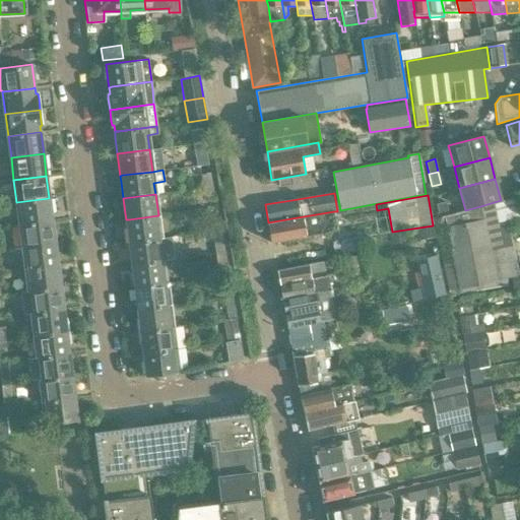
[(519,202),(518,196),(501,201),(506,221),(519,217),(519,202)]
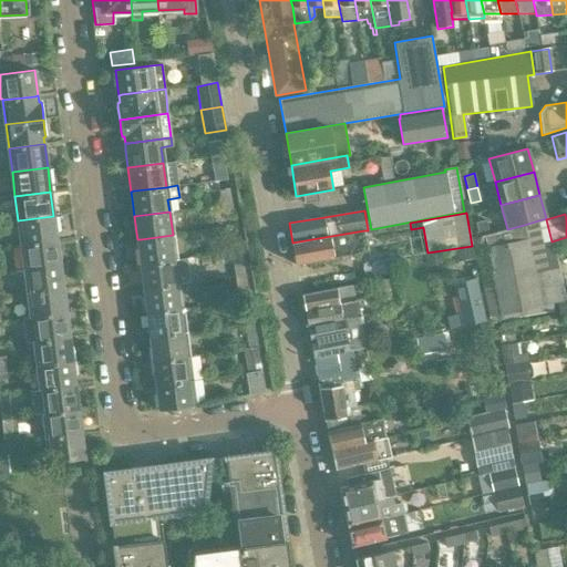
[(53,216),(18,220),(21,245),(57,240),(53,216)]
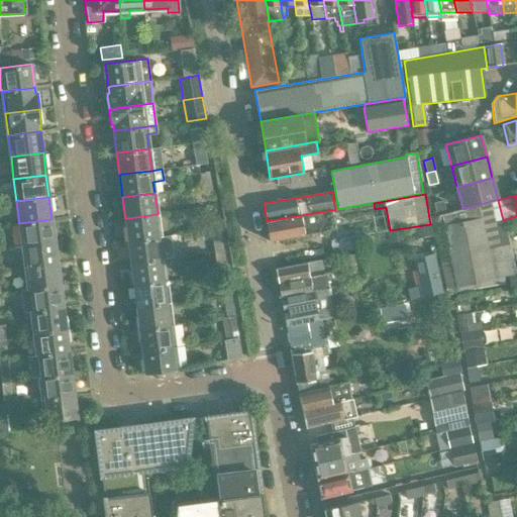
[(478,205),(462,209),(431,217),(447,296),(495,286),(505,284),(503,275),(493,278),(487,247),(509,242),(503,220),(498,200),(478,205)]
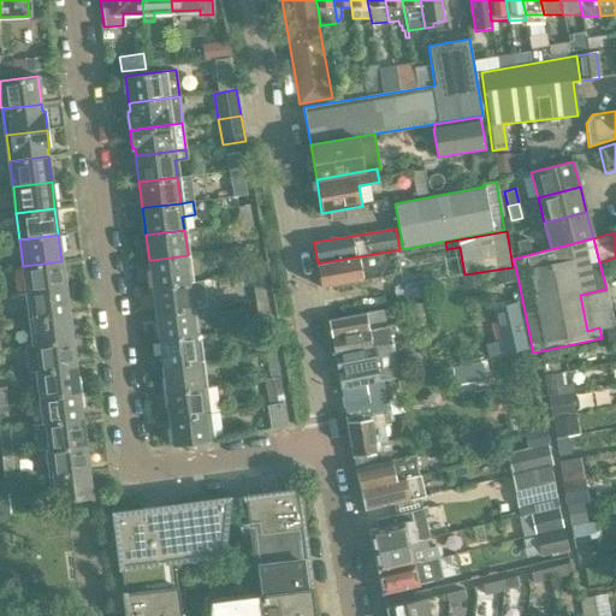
[(516,242),(520,256),(531,254),(527,240),(516,242)]
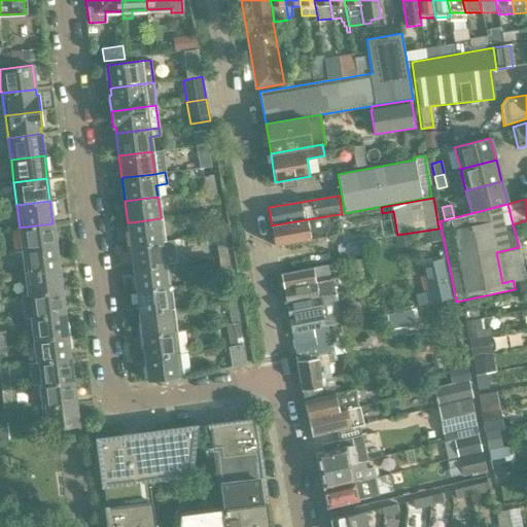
[(295,221),(272,225),(271,225),(274,246),(295,242),(342,235),(339,214),(295,221)]
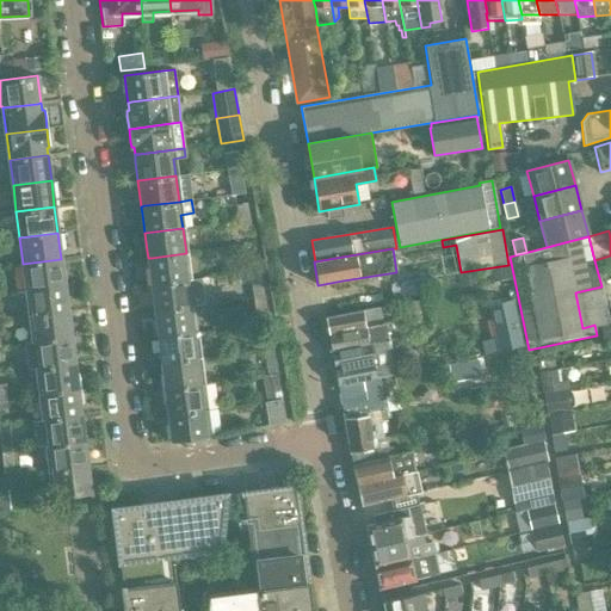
[(152,258),(148,258),(149,266),(152,285),(189,279),(186,253),(152,258)]
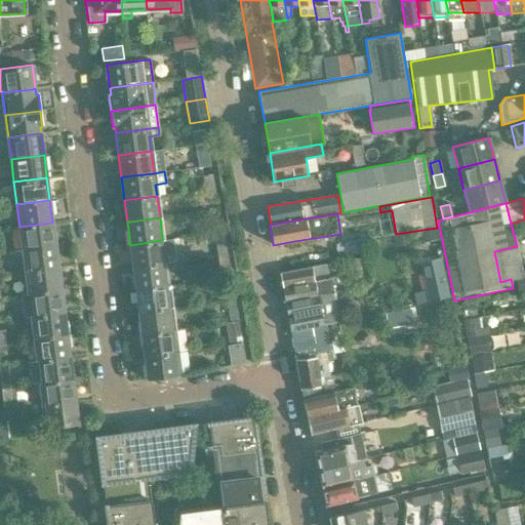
[(52,223),(19,227),(23,249),(55,245),(52,223)]
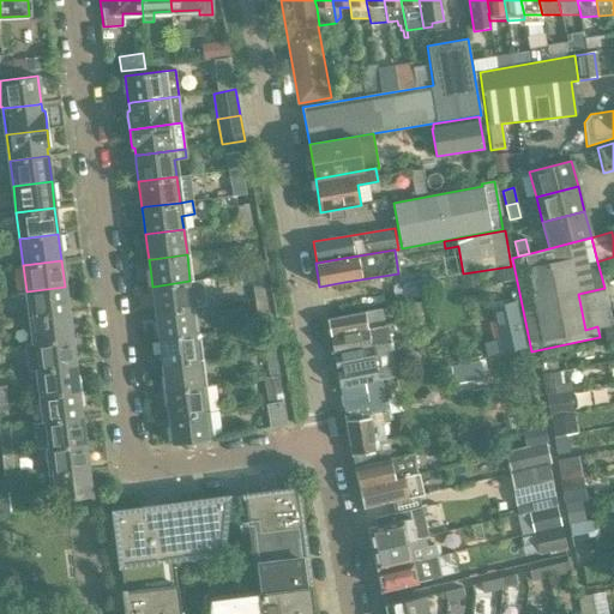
[(190,281),(152,287),(155,304),(155,312),(160,311),(193,307),(190,281)]
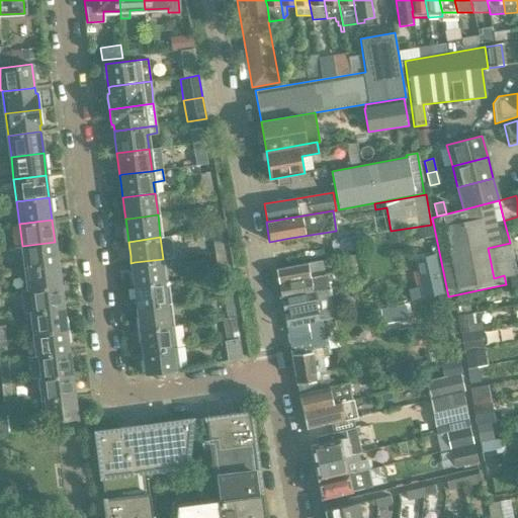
[(55,242),(22,246),(25,268),(58,264),(55,242)]
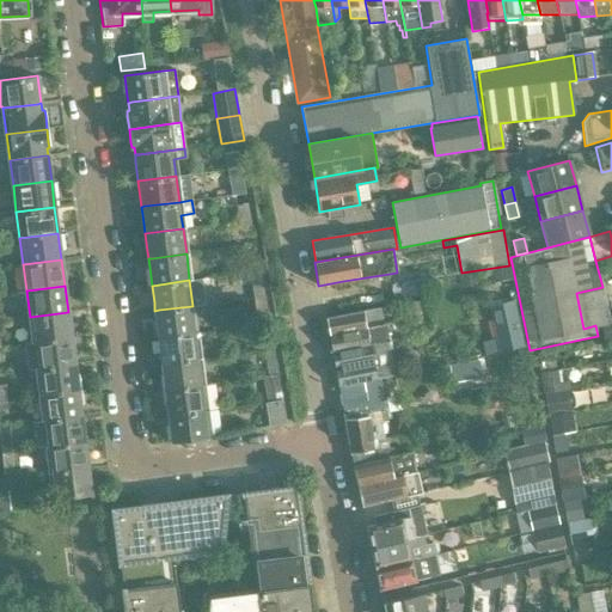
[(525,347),(514,300),(488,306),(499,353),(525,347)]
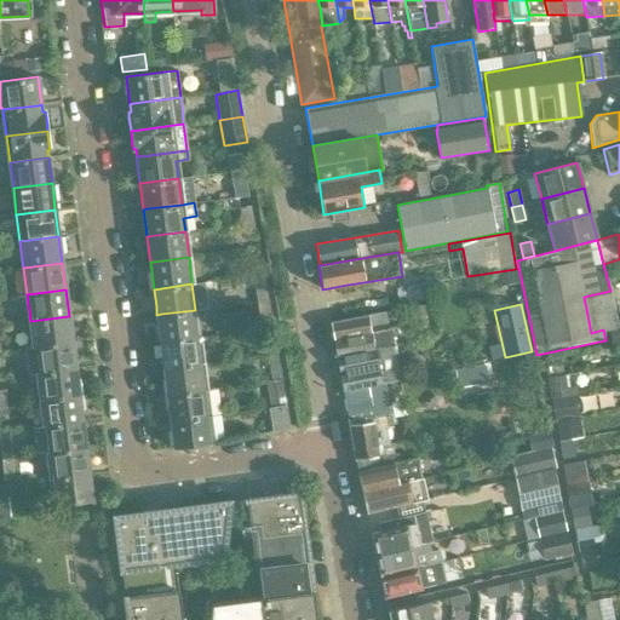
[(161,314),(156,315),(158,322),(160,342),(199,337),(195,310),(161,314)]
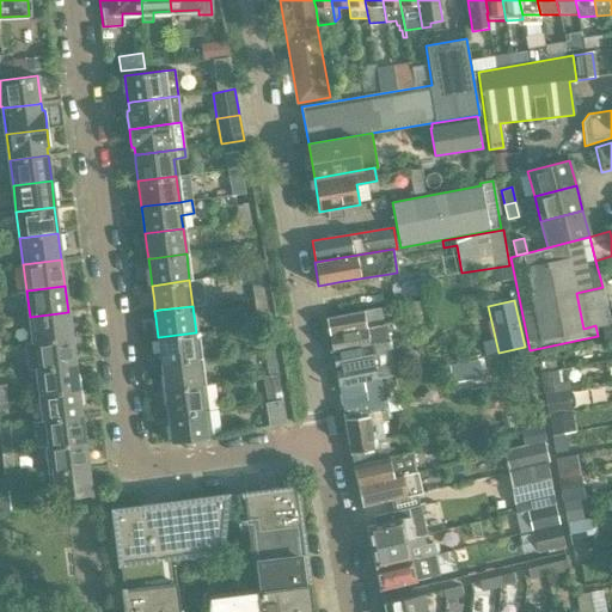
[(326,318),(329,335),(367,328),(366,322),(381,318),(379,307),(343,314),(326,318)]
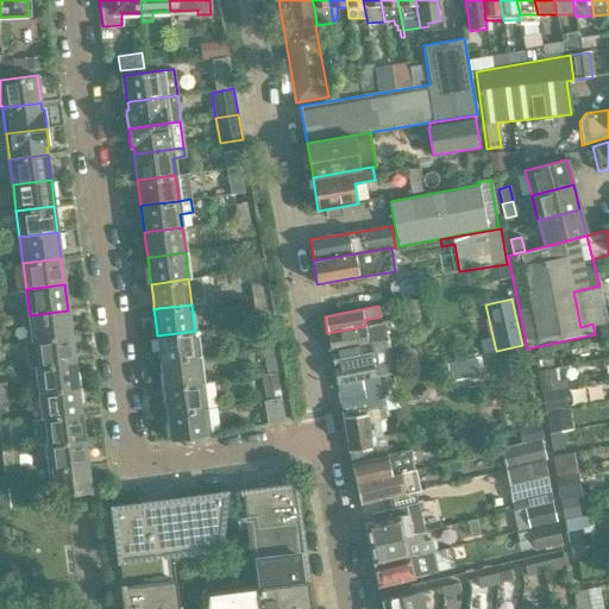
[(68,311),(30,315),(33,341),(70,337),(68,311)]
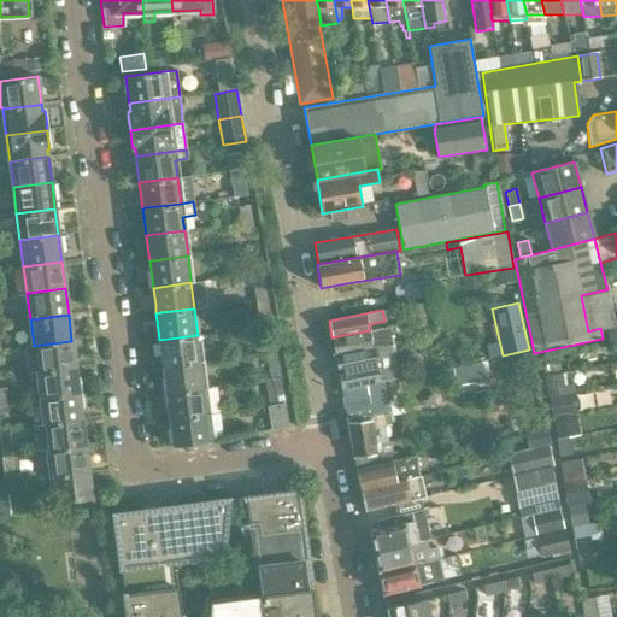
[(331,338),(335,354),(346,352),(391,344),(392,344),(389,327),(370,330),(331,338)]
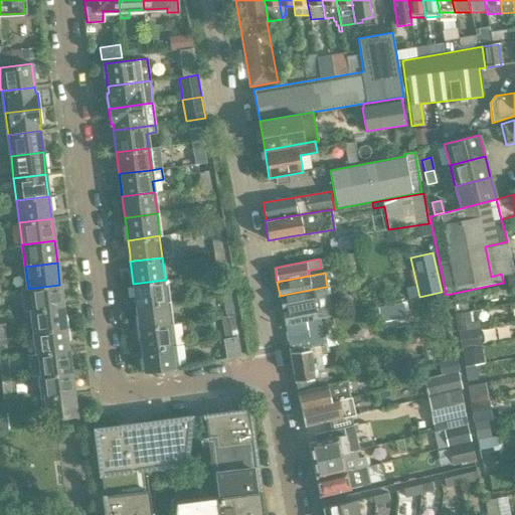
[(165,280),(133,284),(135,300),(136,306),(139,306),(168,302),(165,280)]
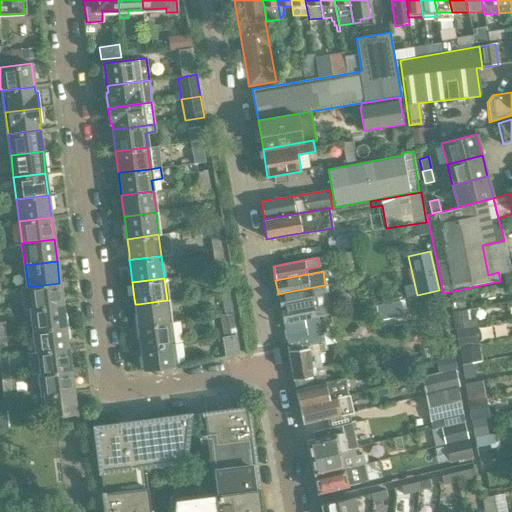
[(28,287),(20,288),(23,310),(30,309),(59,305),(62,304),(61,298),(59,283),(28,287)]
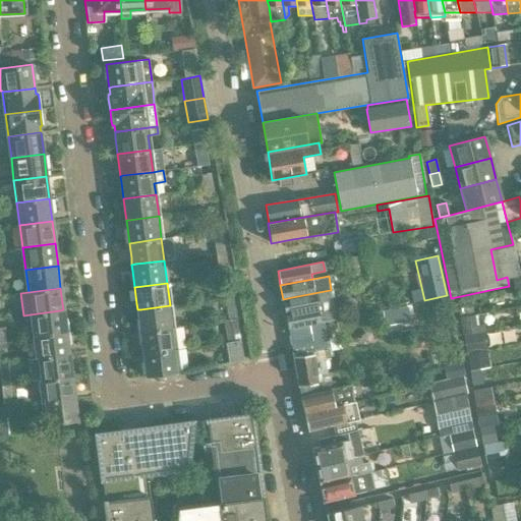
[(283,299),(285,313),(333,304),(330,290),(292,297),(283,299)]
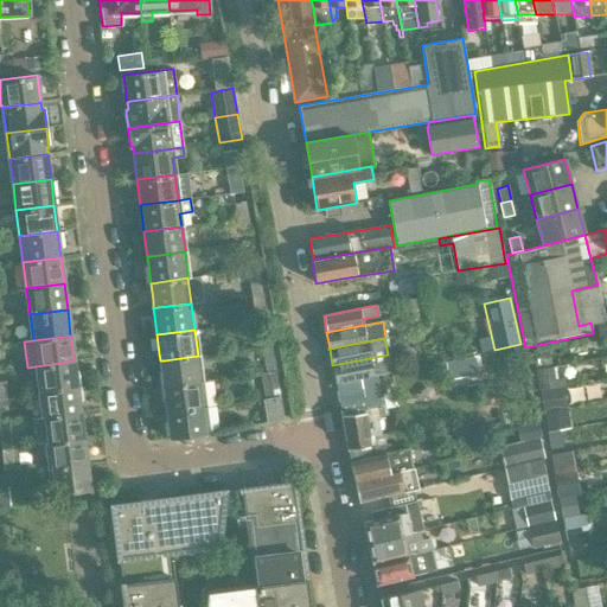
[(388,355),(332,365),(336,382),(362,377),(391,371),(388,355)]
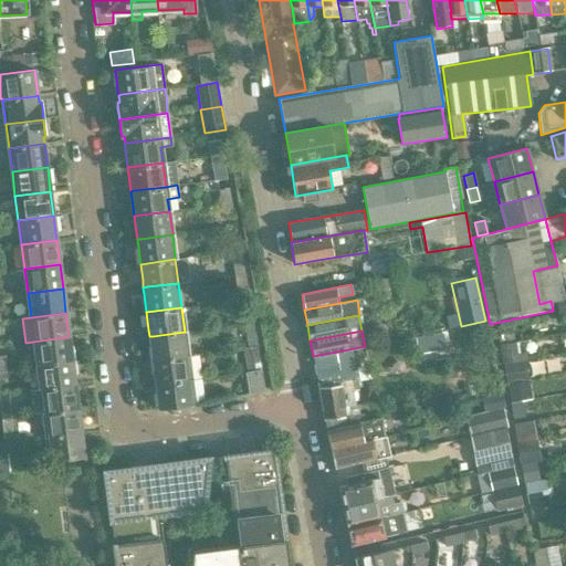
[(150,345),(148,348),(149,360),(188,355),(185,332),(153,336),(149,336),(150,343),(150,345)]
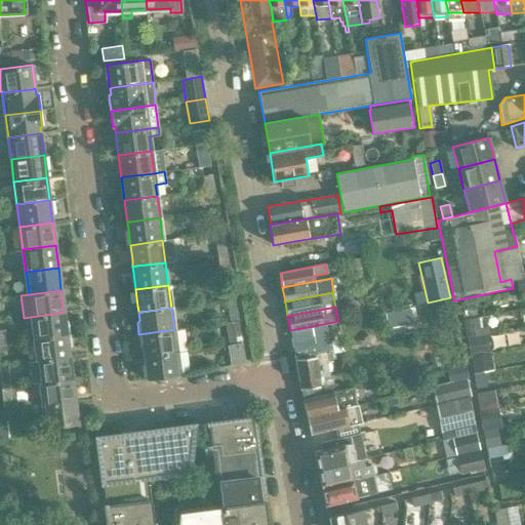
[(61,313),(31,317),(34,339),(69,334),(68,322),(65,321),(65,318),(64,312),(61,313)]
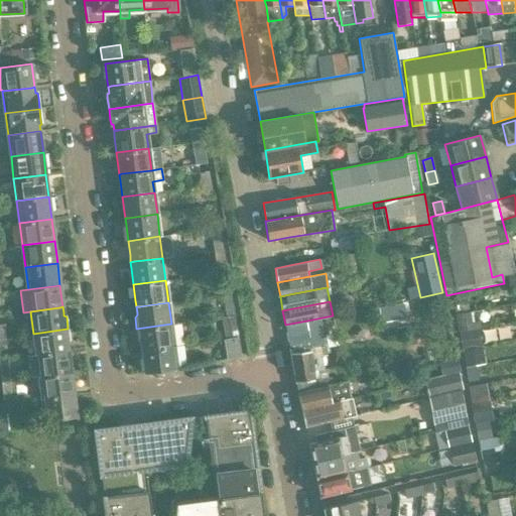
[(295,383),(297,393),(324,386),(321,377),(313,378),(313,371),(324,370),(321,355),(320,344),(311,345),(307,320),(285,325),(290,354),(295,383)]
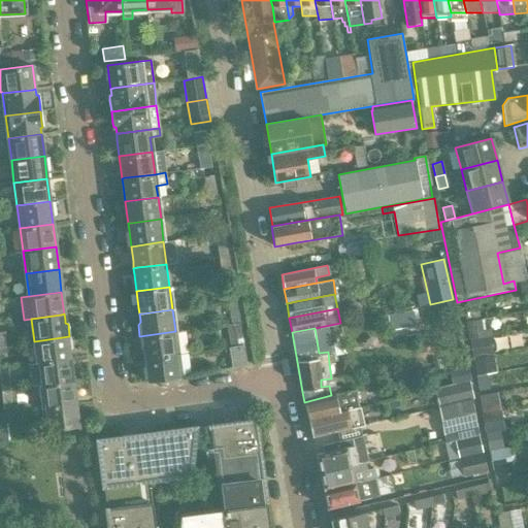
[(175,331),(139,336),(141,349),(144,350),(144,352),(145,358),(149,358),(178,354),(175,331)]
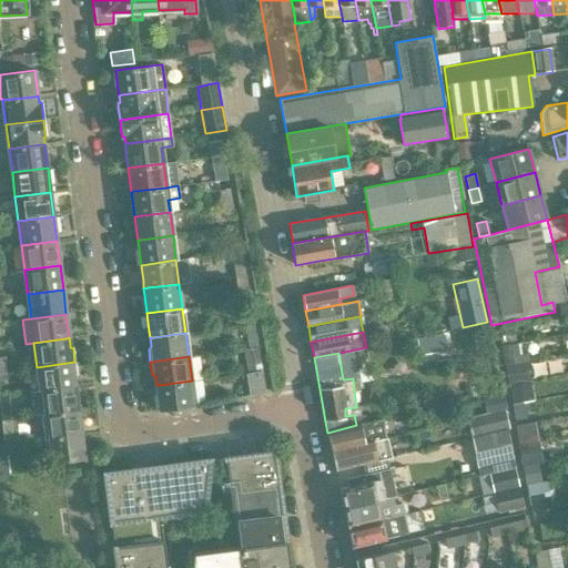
[(74,362),(37,367),(40,391),(72,386),(75,386),(74,379),(74,377),(77,375),(74,362)]
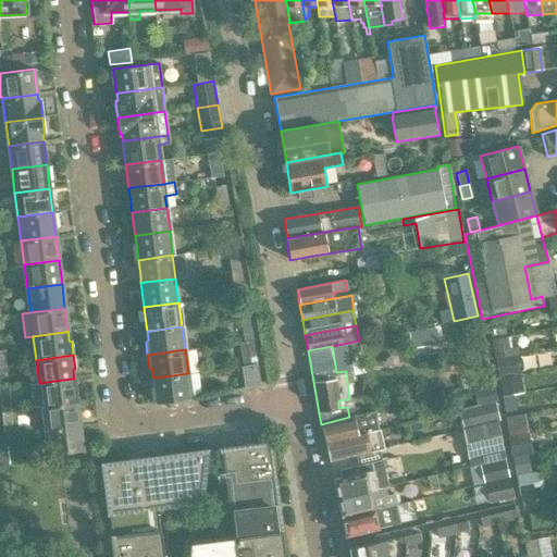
[(256,364),(240,367),(245,387),(260,385),(256,364)]
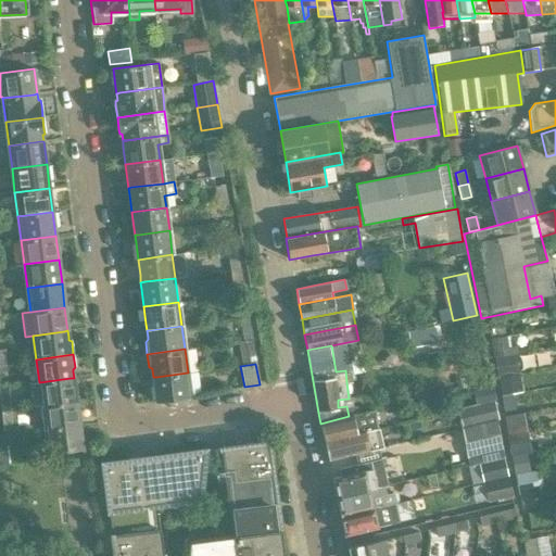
[(156,377),(153,377),(154,383),(155,403),(190,397),(188,373),(156,377)]
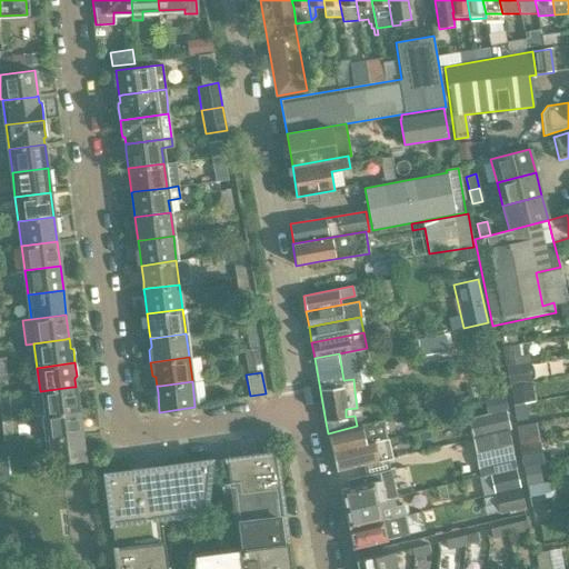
[(72,387),(40,391),(43,416),(79,411),(76,387),(72,387)]
